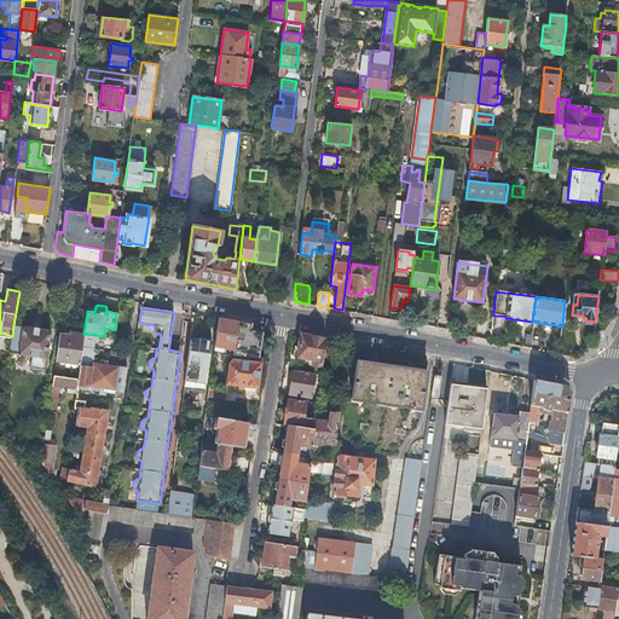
[(238,322),(218,318),(214,350),(219,351),(219,348),(235,351),(238,322)]
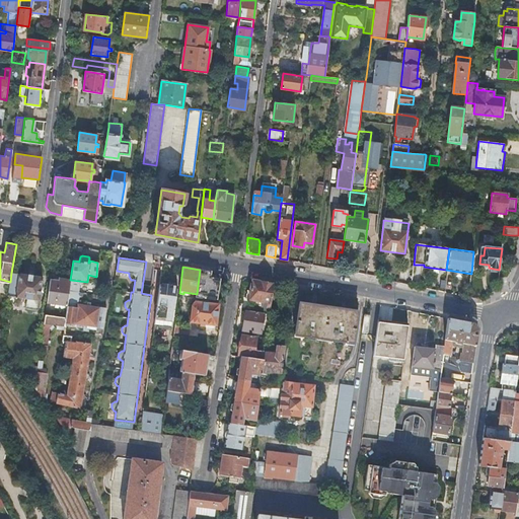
[(210,272),(200,270),(197,294),(196,297),(216,300),(219,280),(209,278),(210,272)]
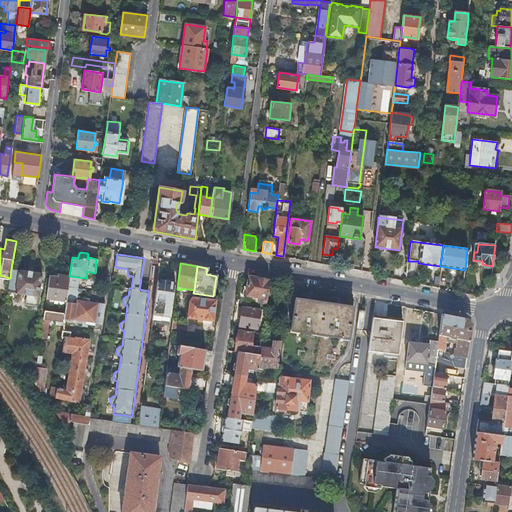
[(10,278),(8,292),(26,295),(25,304),(37,306),(41,274),(11,269),(10,278)]
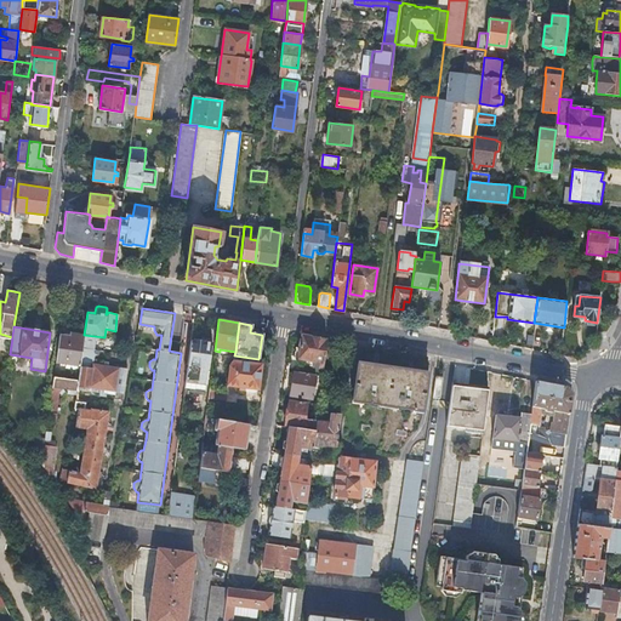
[(69,336),(60,335),(56,362),(80,365),(83,348),(84,335),(69,332),(69,336)]
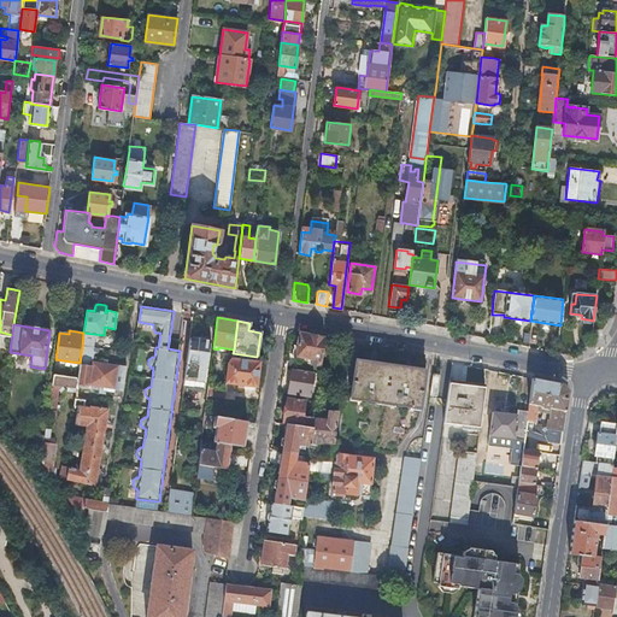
[(322,360),(322,357),(324,338),(299,333),(297,346),(298,346),(297,357),(322,360)]
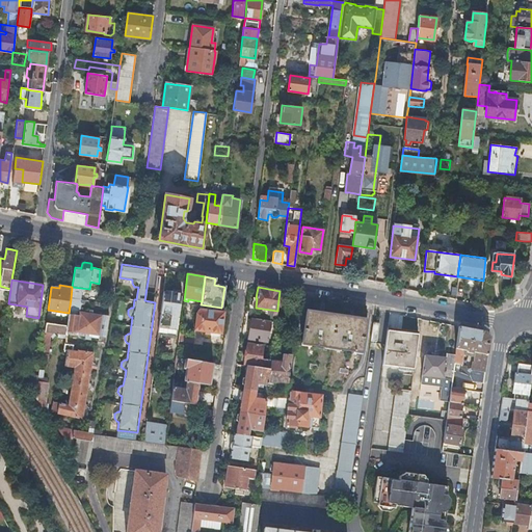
[(182,294),(164,291),(163,296),(163,299),(159,333),(177,335),(182,294)]
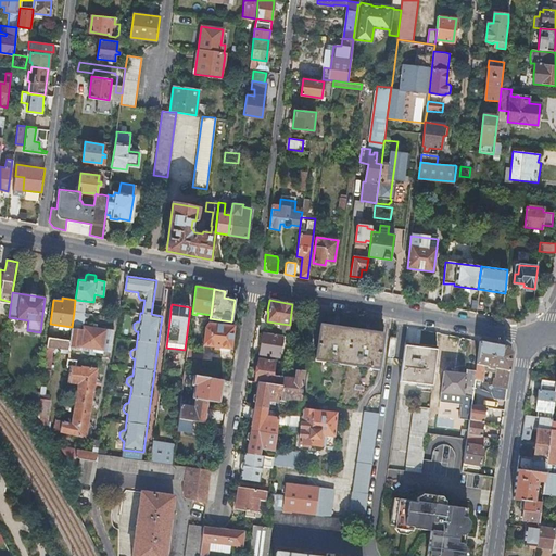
[(299,323),(301,306),(292,304),(290,321),(299,323)]
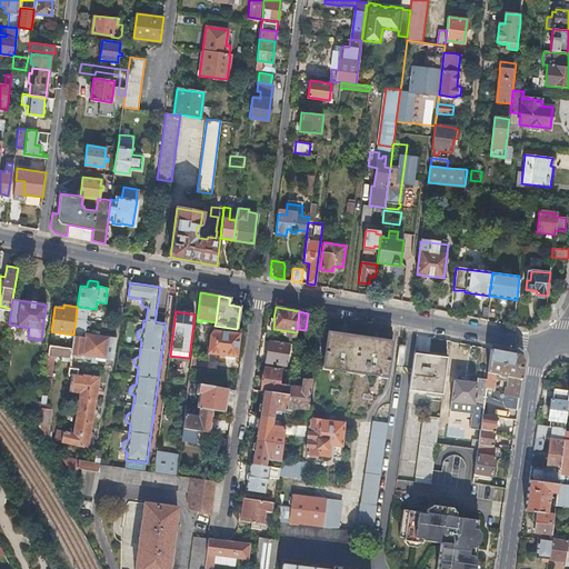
[(76,319),(73,335),(71,348),(71,353),(106,359),(105,363),(108,365),(109,362),(112,362),(117,338),(85,332),(86,320),(76,319)]
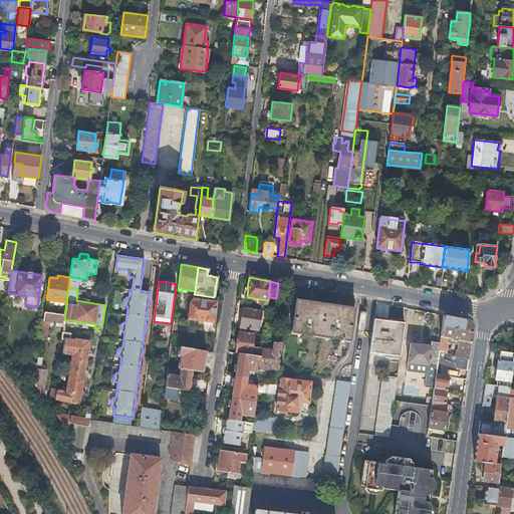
[(191,303),(189,318),(214,322),(216,302),(194,299),(191,303)]
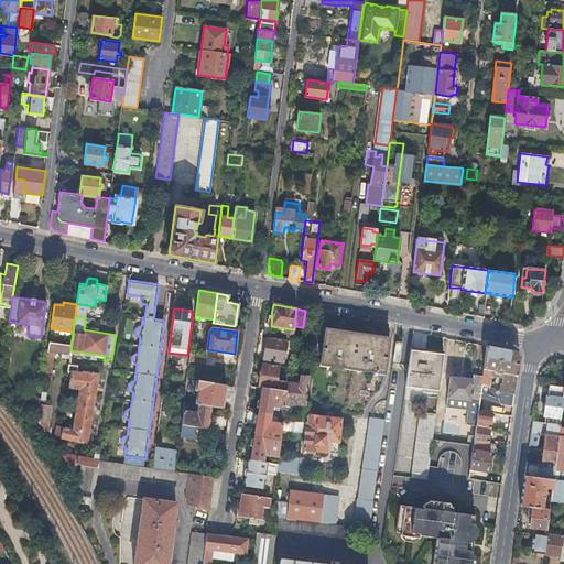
[(388,339),(325,331),(321,364),(383,372),(388,339)]
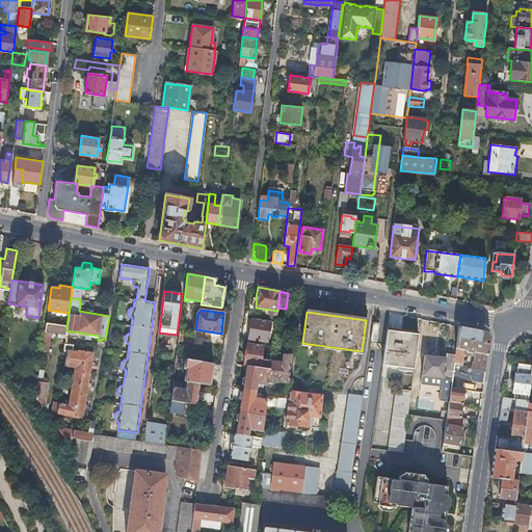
[(270,322),(253,319),(249,339),(267,342),(270,322)]
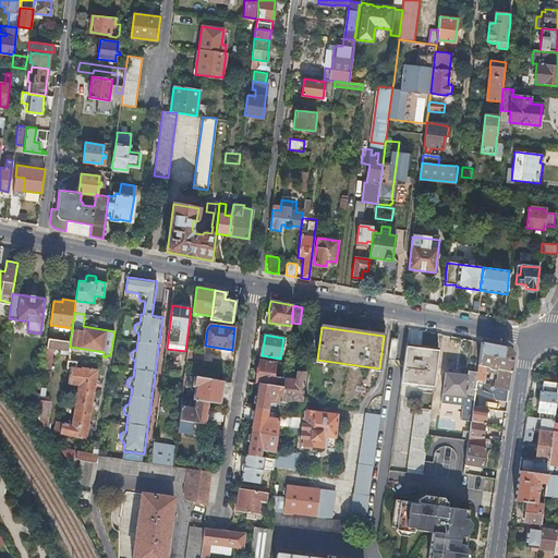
[(70,341),(48,339),(45,360),(51,361),(53,352),(56,349),(69,351),(70,347),(70,341)]
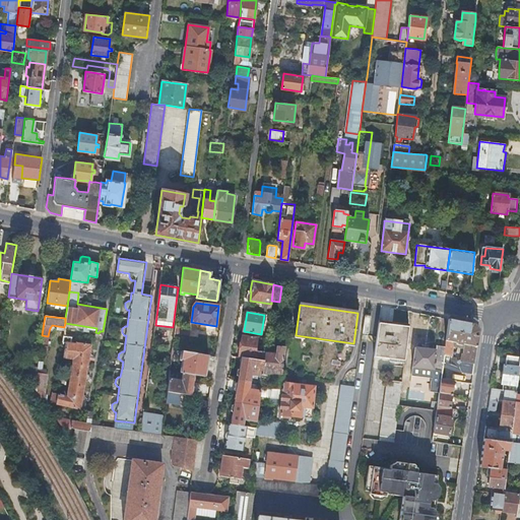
[(363,332),(369,333),(371,316),(365,316),(363,332)]
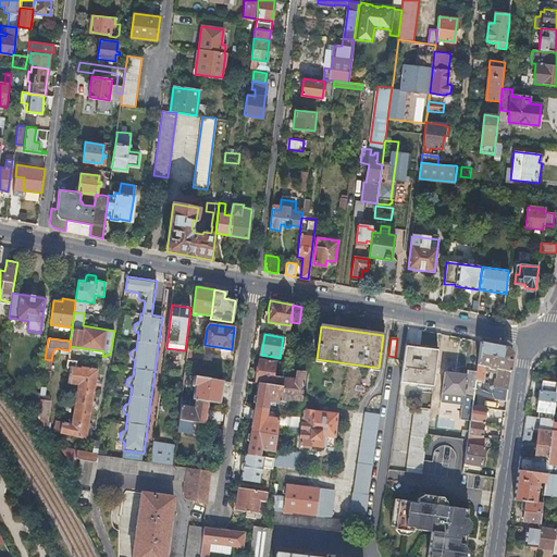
[(509,347),(480,342),(477,364),(484,367),(487,367),(487,369),(495,370),(495,368),(498,369),(496,388),(508,391),(514,354),(509,347)]
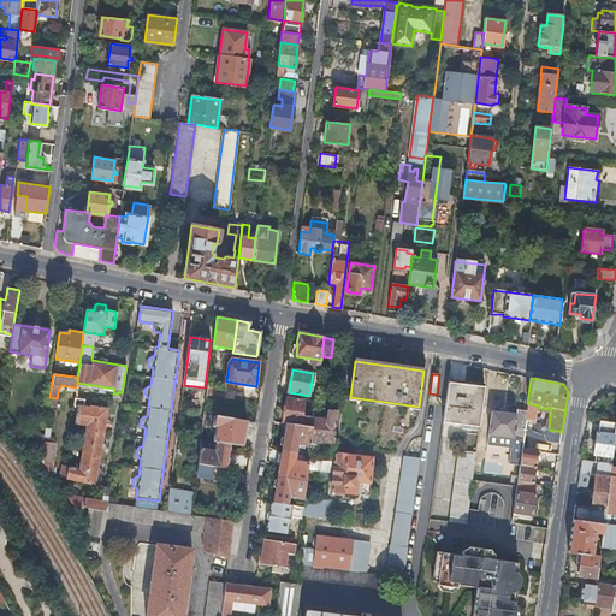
[(484,388),(448,383),(442,422),(478,427),(484,388)]
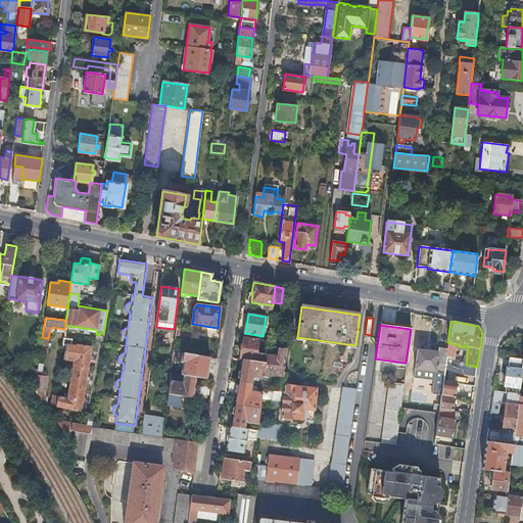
[(191,331),(177,329),(176,335),(191,337),(191,331)]
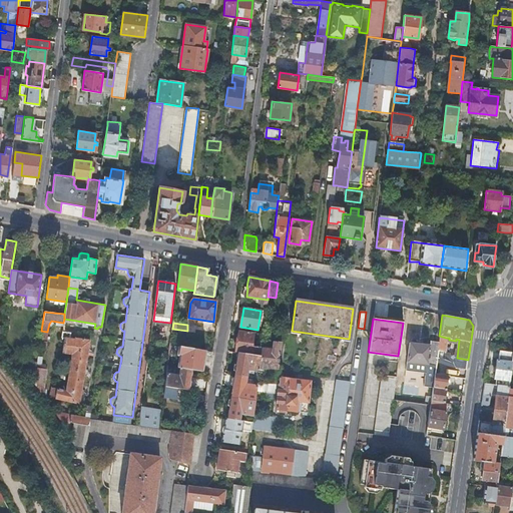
[(80,404),(90,340),(75,338),(75,339),(69,338),(70,333),(62,331),(61,337),(64,337),(62,352),(72,354),(66,390),(50,387),(48,397),(80,404)]
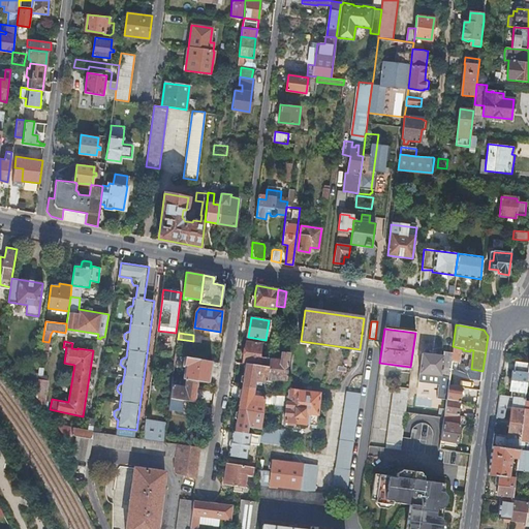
[(243,364),(246,364),(263,367),(266,356),(259,356),(261,343),(247,341),(243,364)]
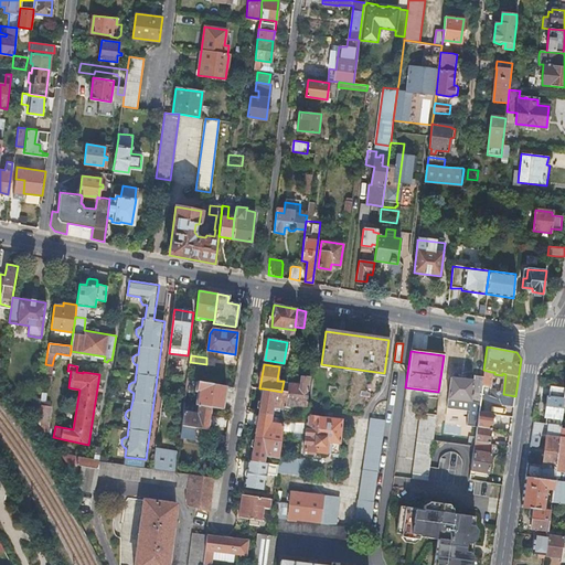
[(491,372),(483,370),(482,377),(481,385),(490,386),(491,372)]
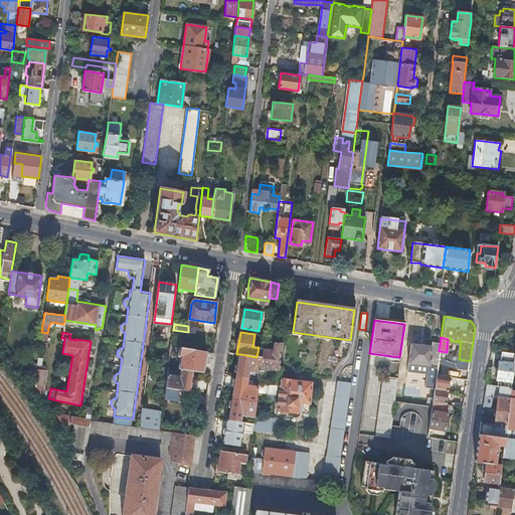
[(439,351),(440,344),(431,342),(431,346),(410,343),(407,367),(408,369),(411,369),(413,368),(414,364),(427,365),(425,384),(435,386),(436,375),(439,351)]
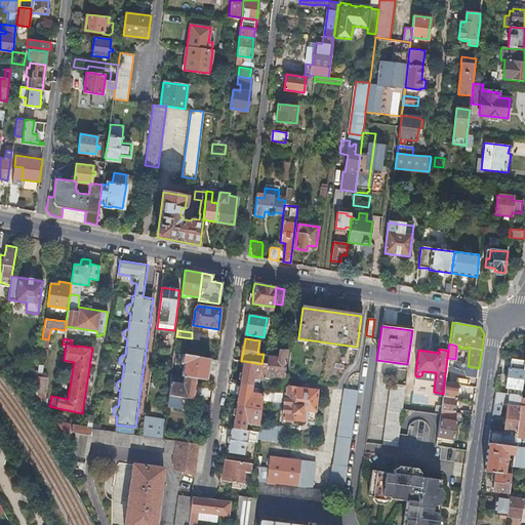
[(286,389),(288,374),(285,374),(288,352),(281,351),(280,357),(268,356),(267,364),(265,380),(264,388),(264,392),(269,393),(270,386),(273,386),(275,376),(282,377),(282,382),(281,382),(279,394),(286,394),(286,389)]
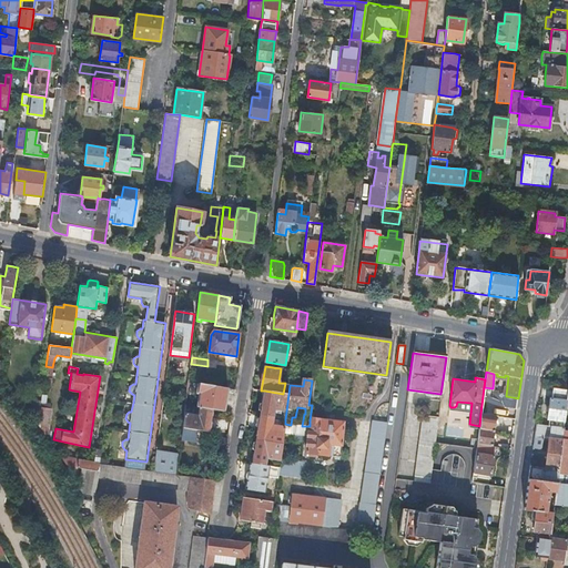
[(198,406),(213,409),(224,411),(227,388),(199,384),(196,393),(200,393),(198,406)]
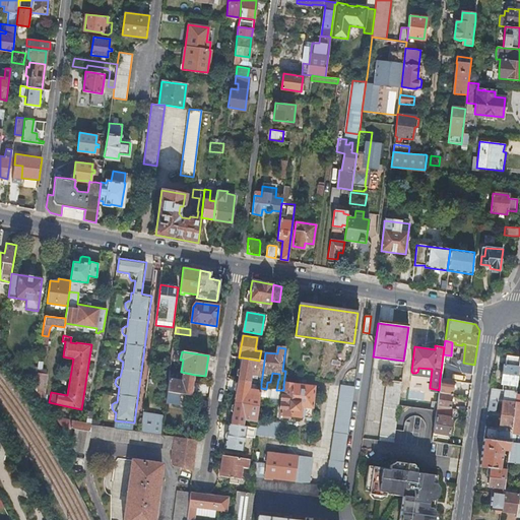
[(501,384),(516,386),(517,384),(518,374),(519,359),(507,356),(506,365),(504,365),(501,384)]
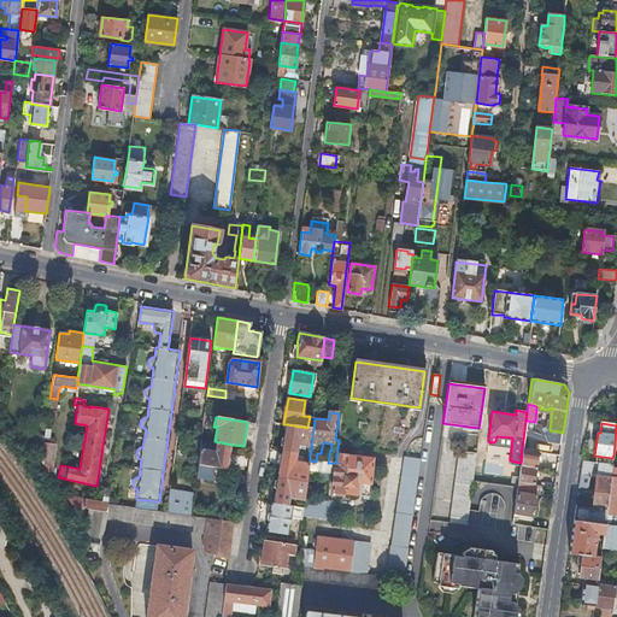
[(287,424),(283,451),(297,453),(298,445),(311,447),(313,428),(307,428),(287,424)]
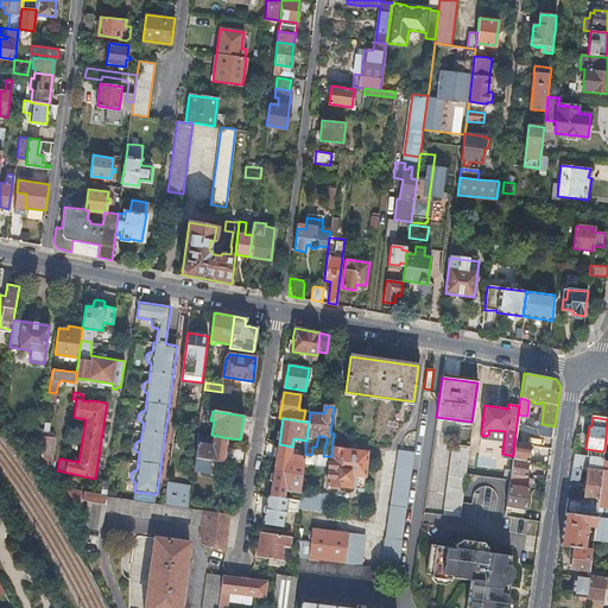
[(45,423),(44,429),(43,435),(55,437),(56,437),(57,432),(50,430),(50,424),(45,423)]
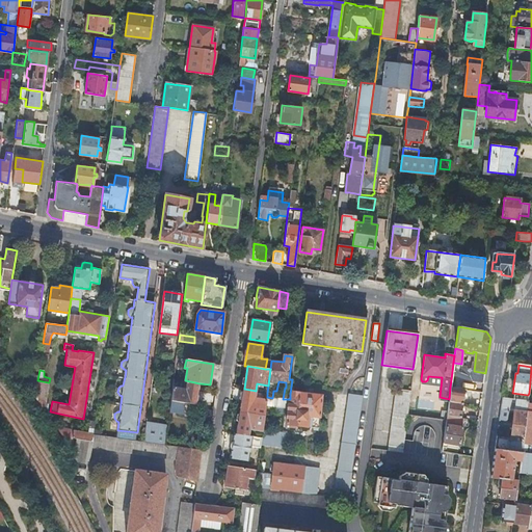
[(29,374),(27,387),(36,389),(37,380),(38,375),(29,374)]
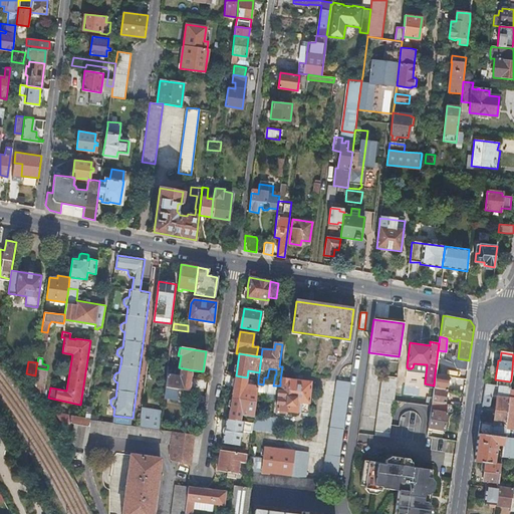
[(169,365),(164,398),(188,402),(193,370),(179,367),(169,365)]
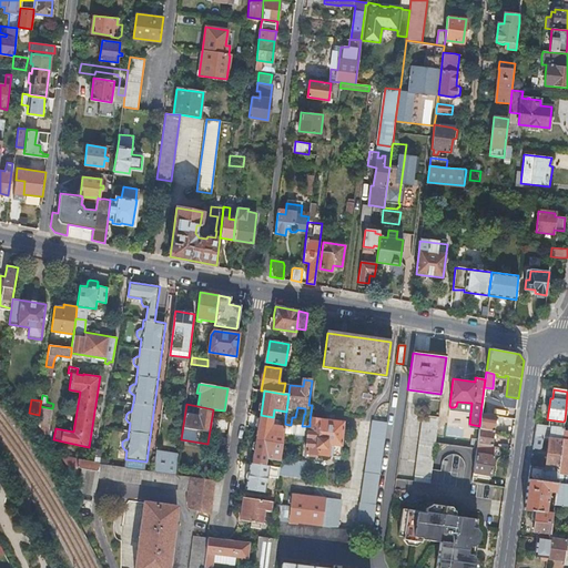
[(39,415),(38,425),(47,437),(51,408),(40,406),(39,415)]
